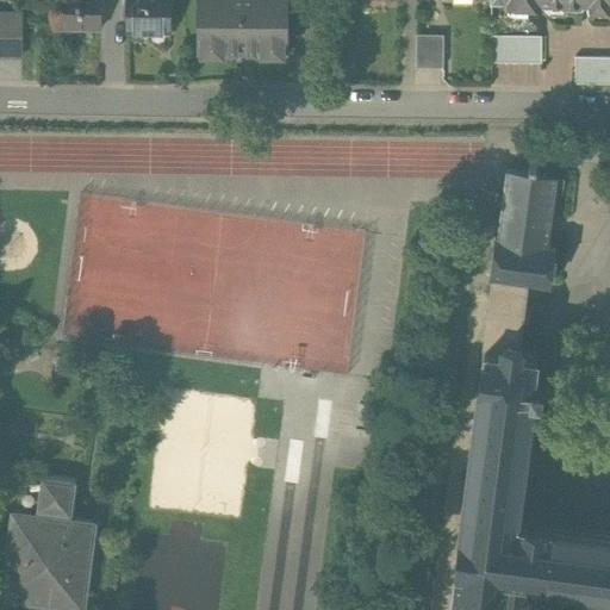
[(53,0),(53,29),(54,29),(54,25),(79,25),(79,29),(100,30),(99,0),(53,0)]
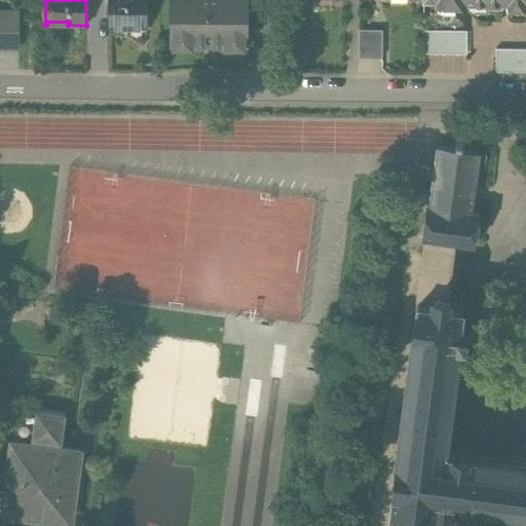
[(146,0),(108,0),(108,26),(128,26),(128,23),(146,23),(146,0)]
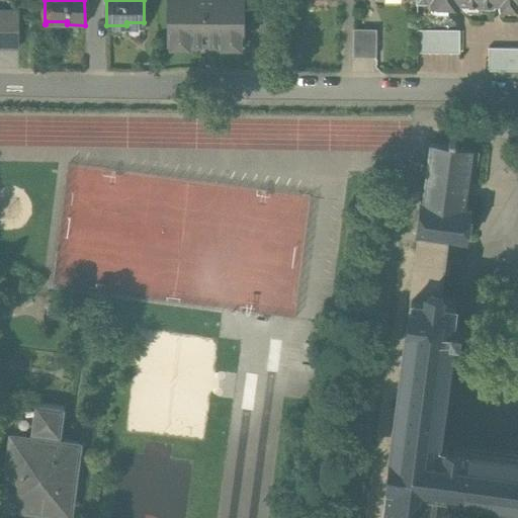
[(241,0),(169,0),(169,41),(172,41),(172,37),(184,37),(189,41),(222,42),(227,38),(239,38),(239,42),(241,42),(241,0)]
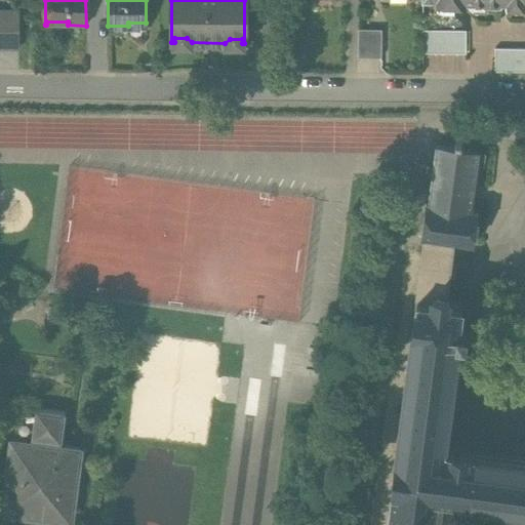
[(18,12),(0,11),(0,48),(18,49),(18,12)]
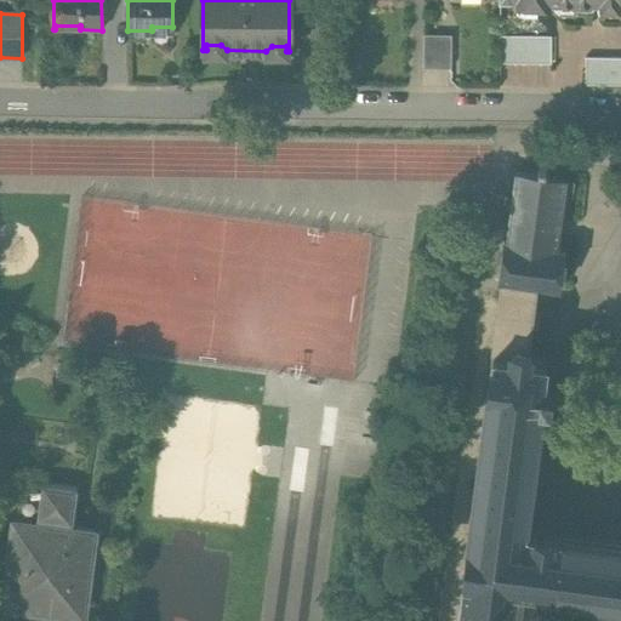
[(451,36),(423,35),(422,69),(451,69),(451,36)]
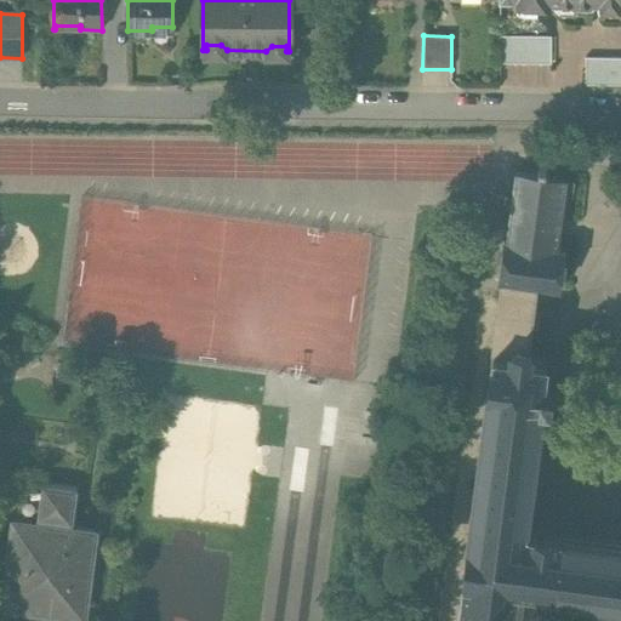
[(551,39),(499,38),(499,66),(550,66),(551,39)]
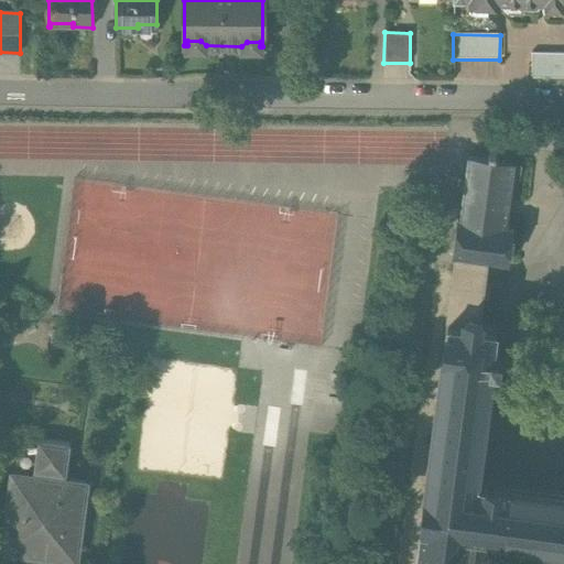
[(563,54),(531,54),(531,78),(563,78),(563,54)]
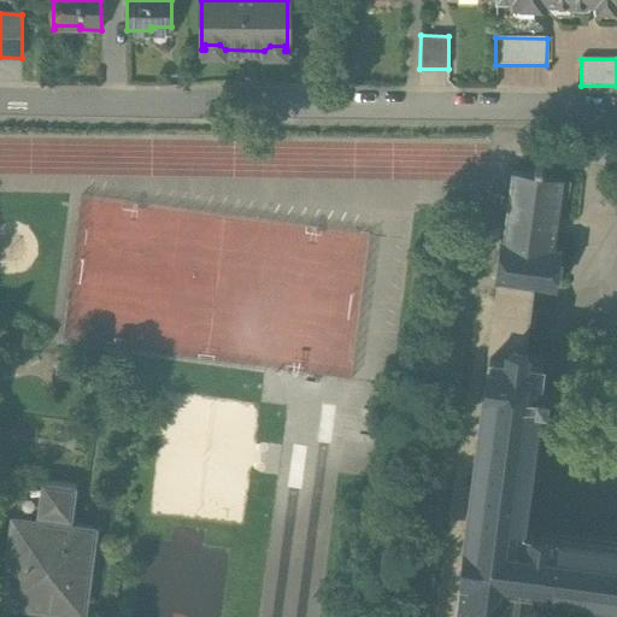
[(616,540),(522,528),(545,360),(528,358),(529,346),(527,346),(535,285),(557,288),(562,251),(571,252),(577,203),(558,200),(563,164),(551,162),(550,177),(512,172),(504,241),(500,241),(495,278),(499,280),(454,616),(510,616),(512,603),(529,605),(532,585),(616,595),(616,540)]
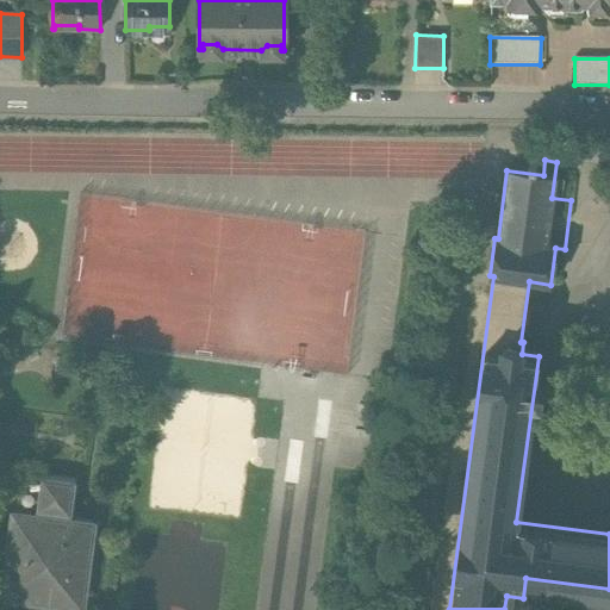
[(72,356),(57,354),(55,369),(69,371),(72,356)]
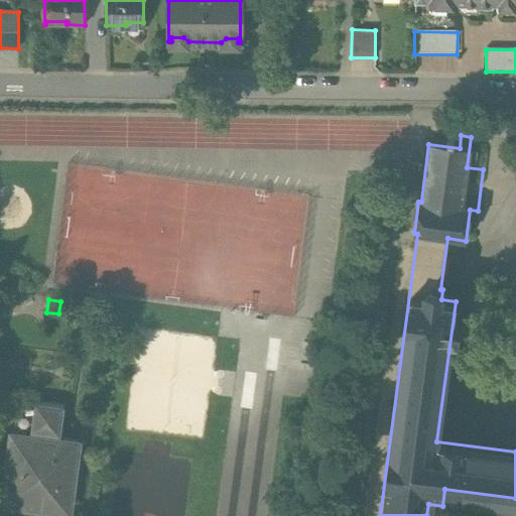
[(63,405),(35,401),(31,429),(37,430),(36,436),(12,433),(3,502),(27,505),(26,511),(21,510),(19,515),(48,515),(49,514),(43,513),(44,507),(69,510),(78,442),(52,439),(53,432),(59,433),(63,405)]
